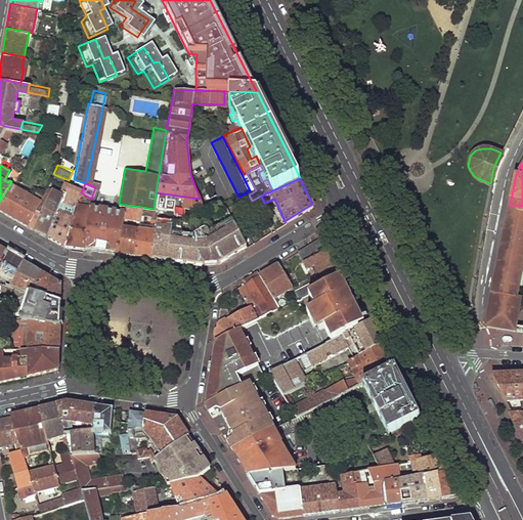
[(10,184),(0,201),(0,209),(11,216),(27,224),(43,193),(39,191),(36,198),(10,184)]
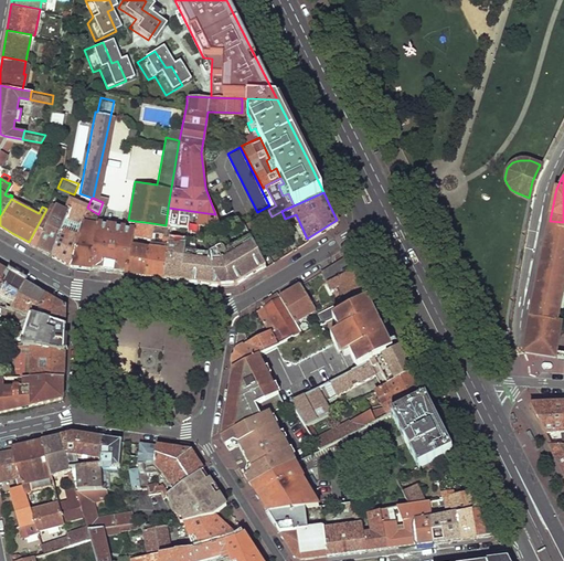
[(67,210),(64,218),(80,224),(81,222),(85,207),(71,201),(67,210)]
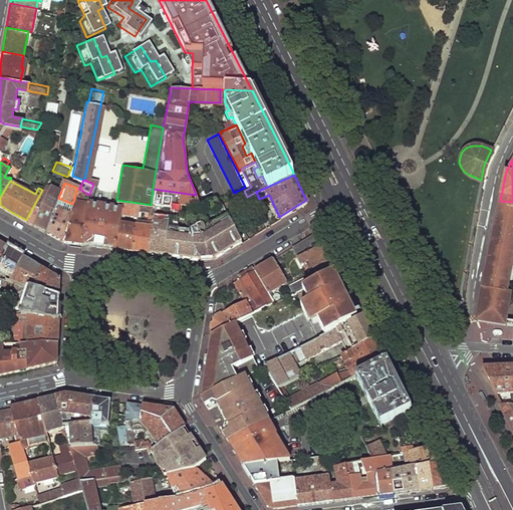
[(48,192),(34,224),(39,227),(45,230),(54,207),(58,198),(61,191),(50,187),(48,192)]
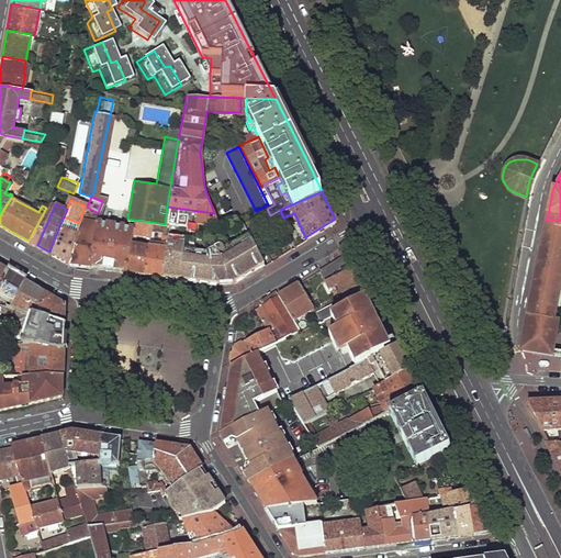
[(85,205),(80,221),(96,225),(97,221),(98,213),(87,207),(85,205)]
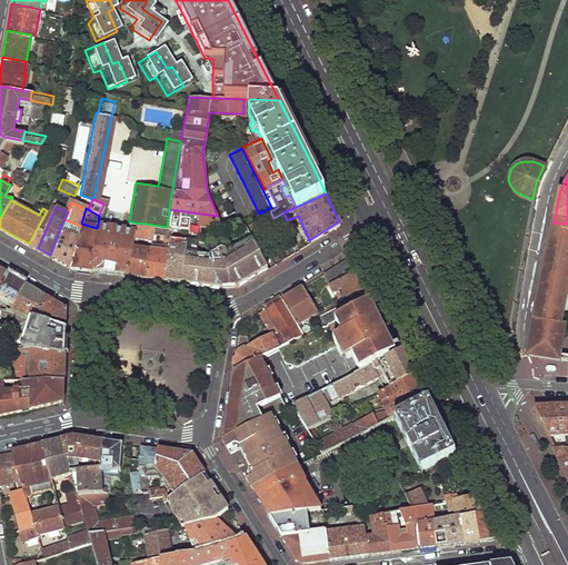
[(47,210),(29,244),(33,246),(38,248),(53,212),(47,210)]
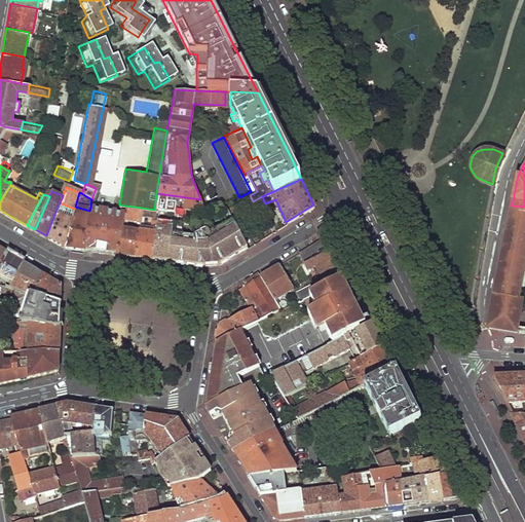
[(228,209),(233,219),(240,215),(237,209),(253,201),(250,195),(227,207),(228,209)]
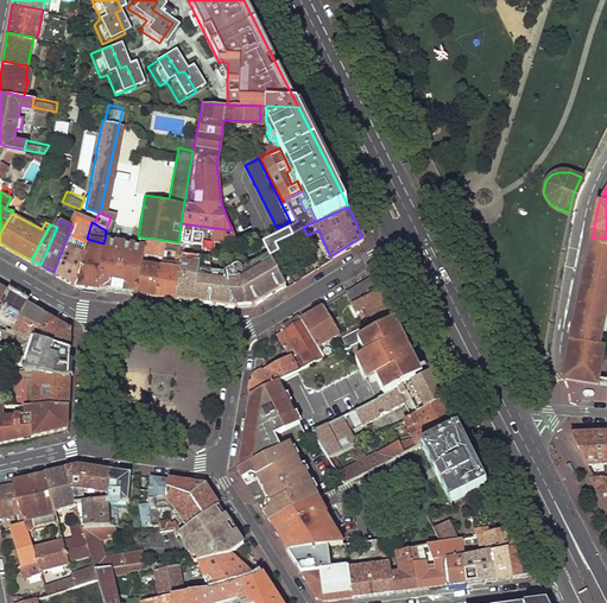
[(69,234),(64,245),(82,254),(86,241),(69,234)]
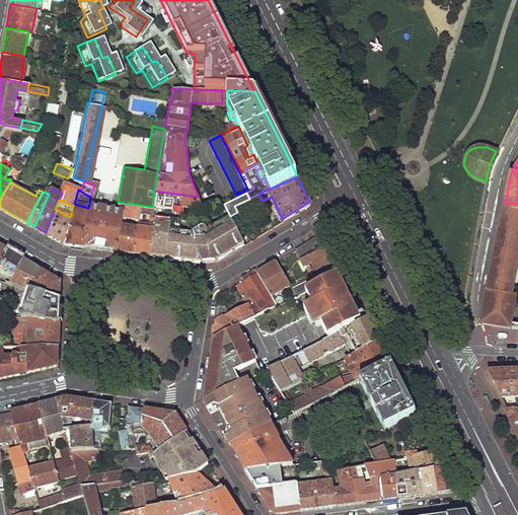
[(123,208),(121,215),(138,217),(140,205),(124,203),(123,208)]
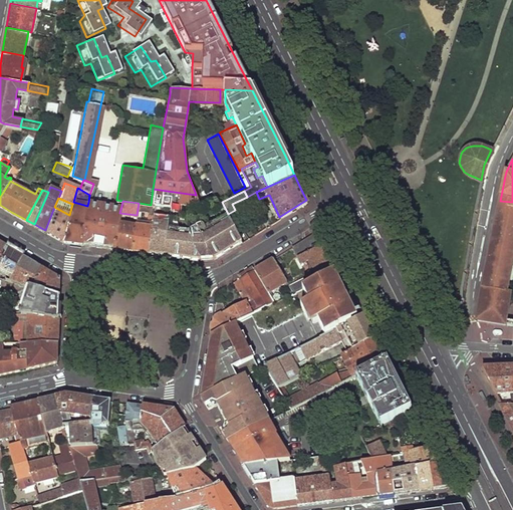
[(512,255),(512,202),(500,201),(476,318),(512,323),(512,319),(506,318),(510,291),(506,290),(512,255)]
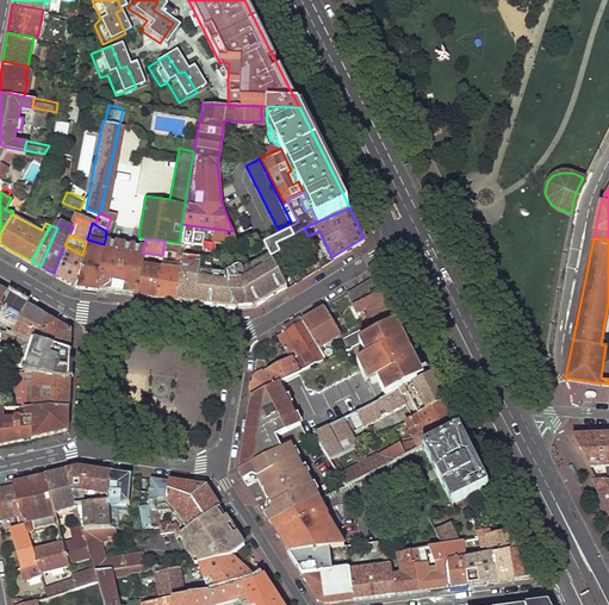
[(82,255),(74,285),(86,286),(95,287),(104,244),(87,239),(86,242),(82,255)]
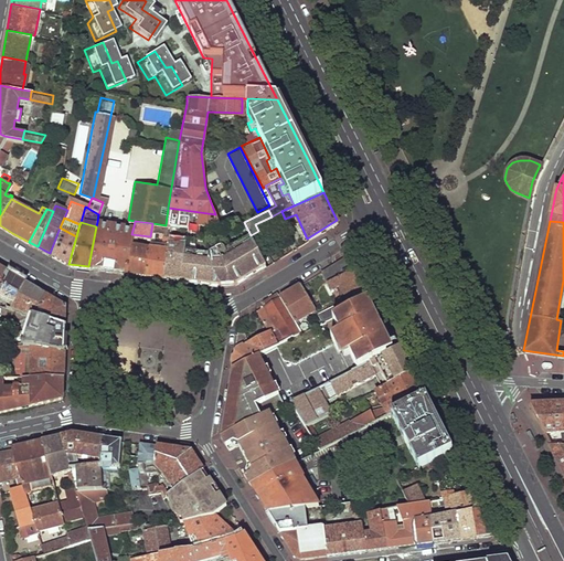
[(96,226),(88,266),(107,270),(125,272),(130,243),(131,234),(134,226),(97,222),(96,226)]
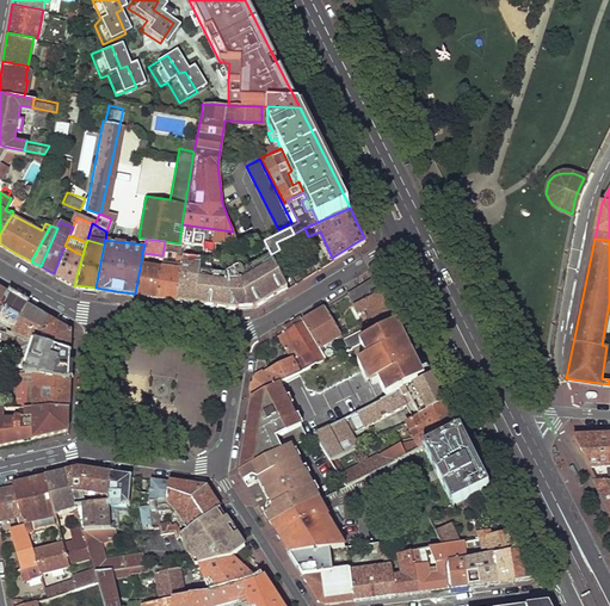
[(229,260),(199,257),(193,301),(227,304),(254,305),(285,285),(271,254),(265,242),(229,260)]
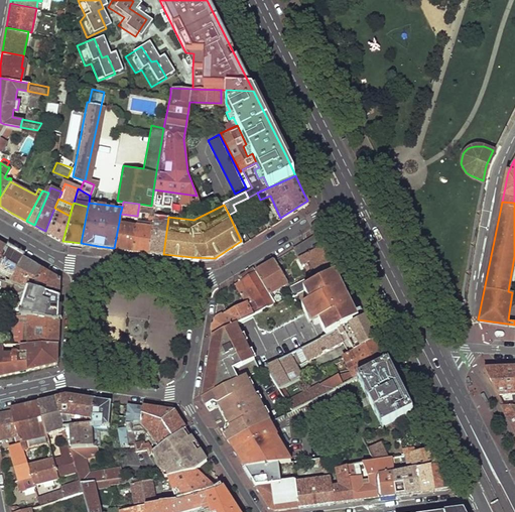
[(168,217),(169,208),(155,206),(152,226),(148,252),(155,253),(163,254),(168,217)]
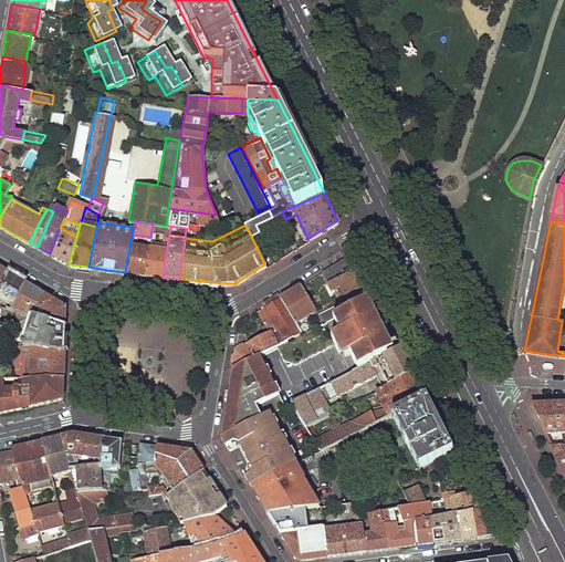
[(60,228),(50,253),(60,259),(69,264),(76,237),(60,228)]
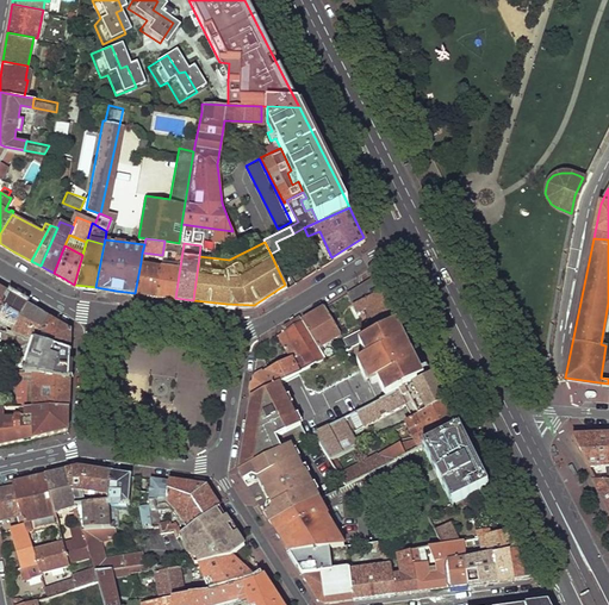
[(141,262),(135,293),(144,294),(155,295),(160,264),(141,262)]
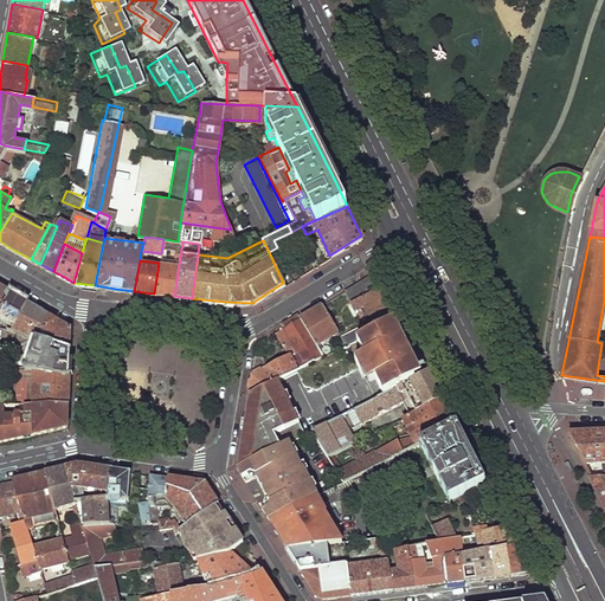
[(159,263),(154,293),(165,295),(174,296),(179,265),(159,262),(159,263)]
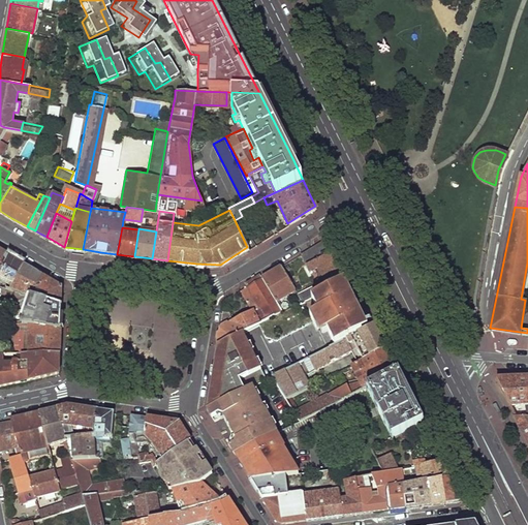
[(330,234),(300,252),(309,270),(317,266),(323,278),(298,290),(302,299),(349,273),(339,254),(330,234)]
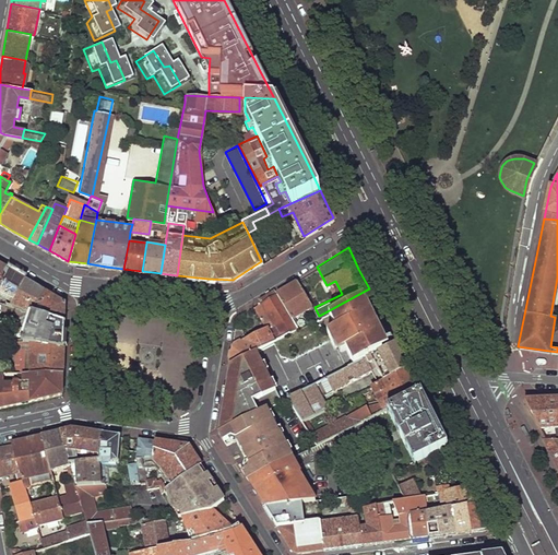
[(16,272),(7,267),(0,280),(0,294),(7,298),(4,303),(12,305),(24,276),(16,272)]
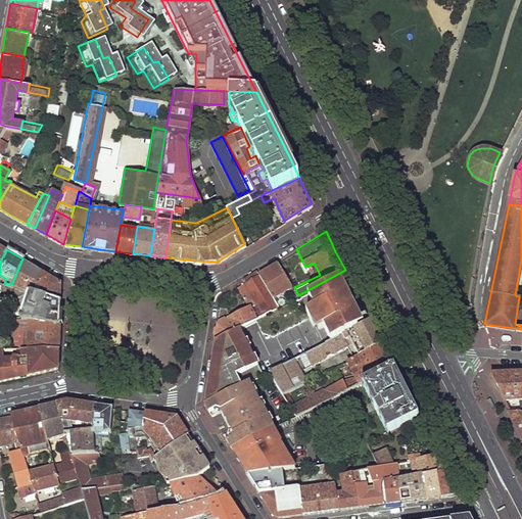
[(33,265),(22,258),(11,285),(30,291),(60,300),(60,289),(61,281),(52,276),(33,265)]
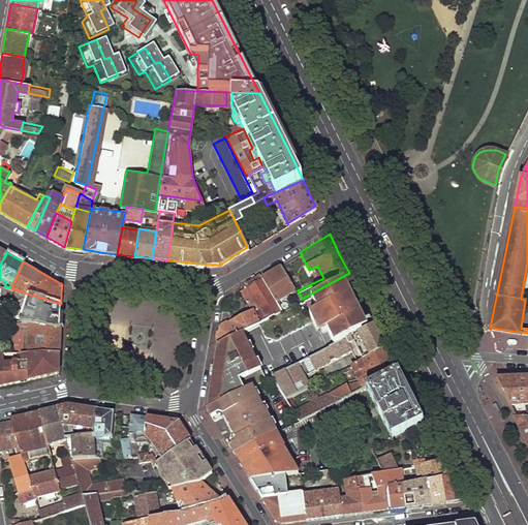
[(298,290),(281,264),(271,270),(260,275),(276,300),(290,290),(292,294),(298,290)]
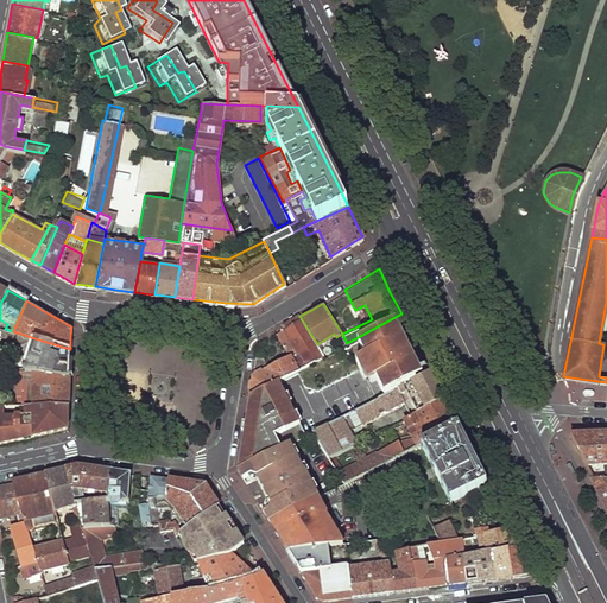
[(352,354),(361,349),(364,354),(372,370),(375,378),(384,394),(398,387),(430,372),(419,349),(406,356),(399,343),(412,336),(402,313),(347,343),(326,354),(296,369),(301,380),(352,354)]
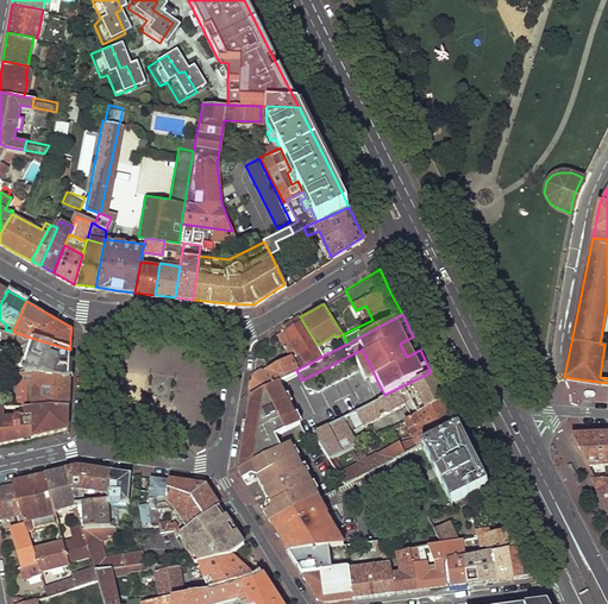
[(318,345),(300,316),(288,325),(276,332),(288,354),(296,370),(326,354),(318,345)]
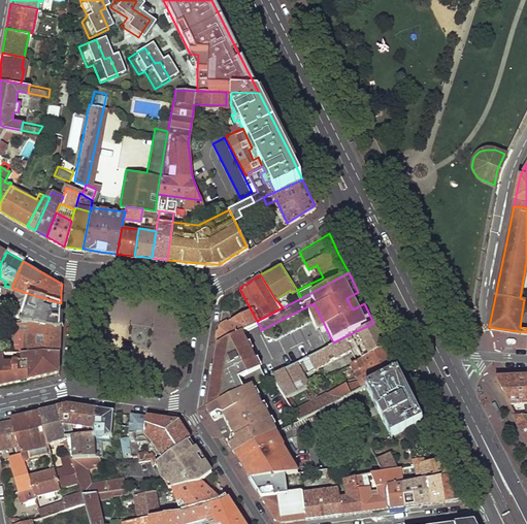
[(353,309),(364,303),(361,298),(358,292),(347,298),(353,309)]
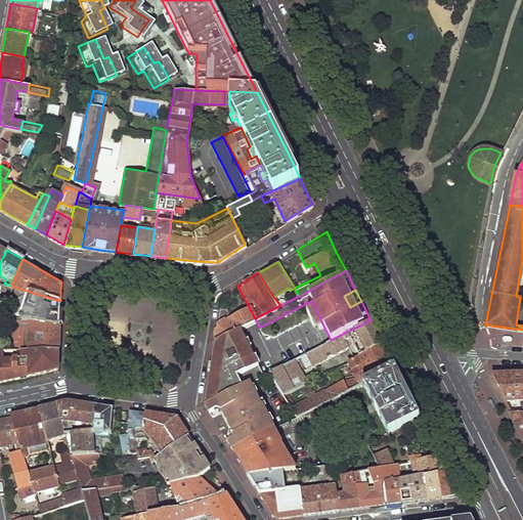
[(60,301),(30,292),(27,301),(22,299),(19,304),(5,302),(4,316),(16,318),(59,323),(59,312),(60,301)]
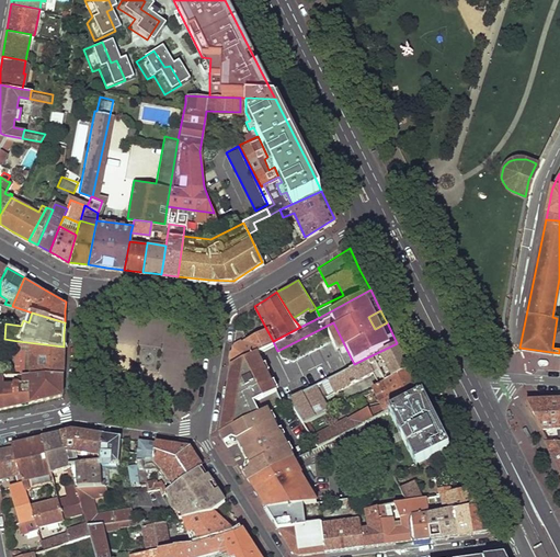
[(120,315),(116,338),(164,345),(160,381),(185,384),(194,326),(120,315)]
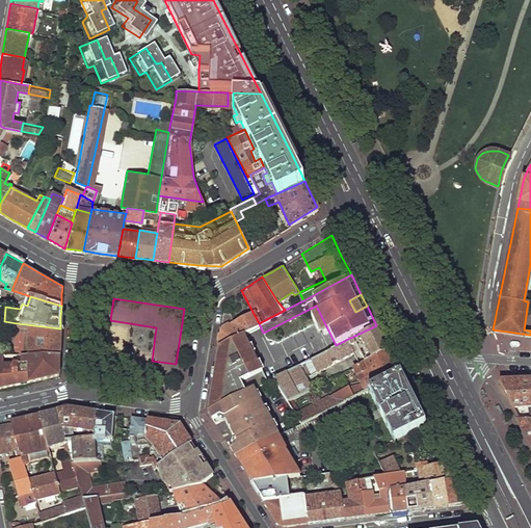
[(259,323),(251,310),(232,320),(230,311),(223,310),(220,328),(217,345),(243,332),(259,323)]
